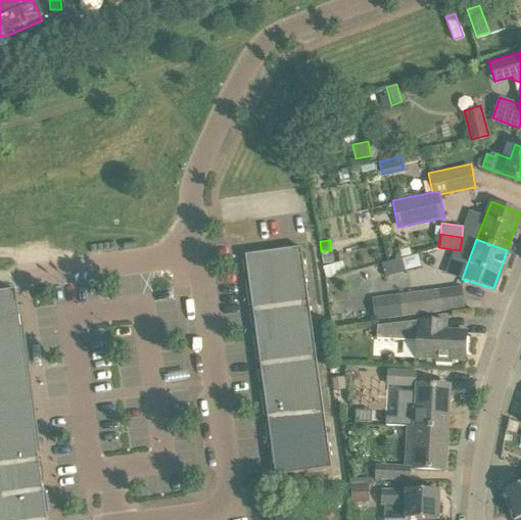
[(300,246),(244,253),(252,309),(308,301),(300,246)]
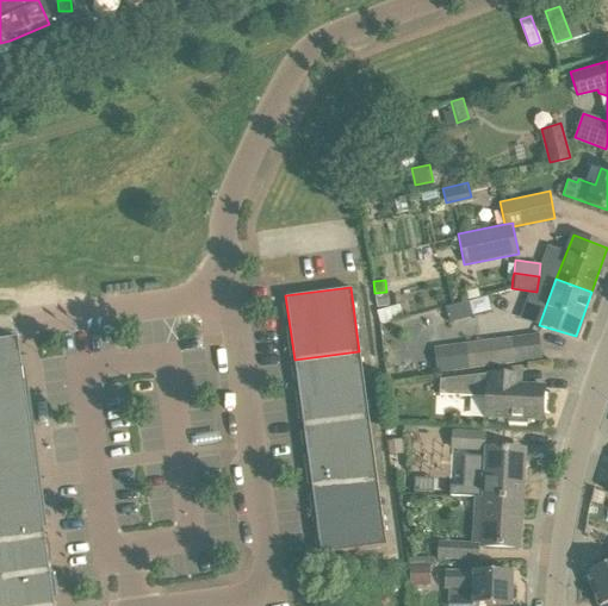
[(465,289),(467,298),(478,294),(476,287),(465,289)]
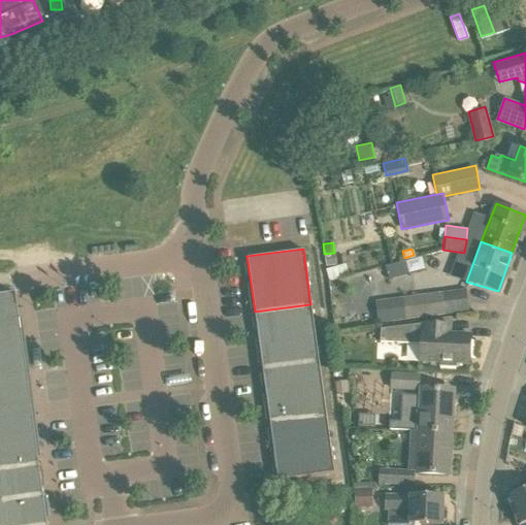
[(334,253),(324,254),(325,264),(335,263),(334,253)]
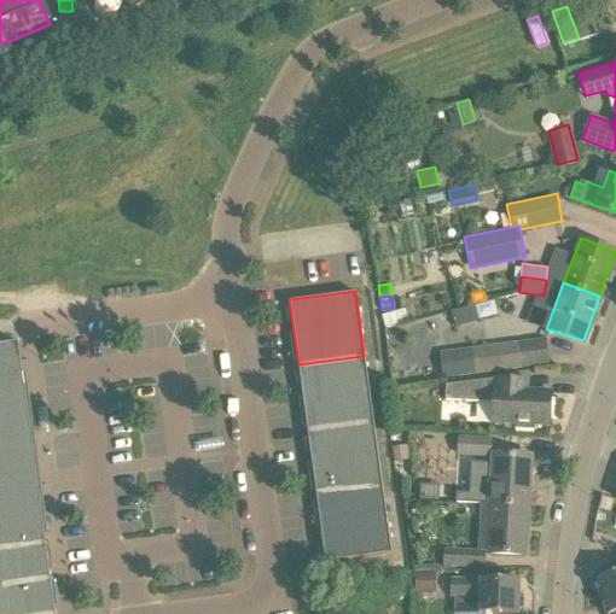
[(544,337),(470,346),(439,351),(442,376),(474,372),(546,362),(544,337)]
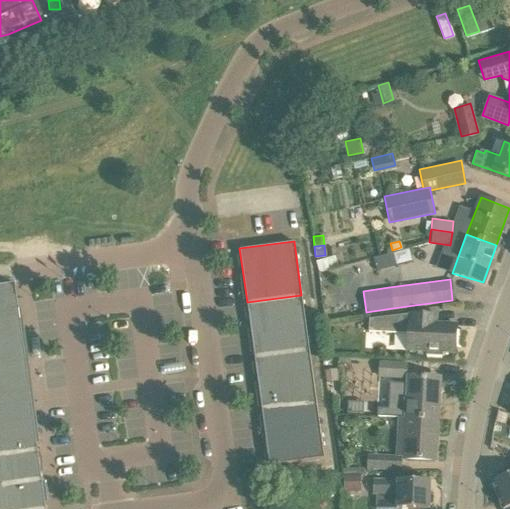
[(12,282),(0,283),(0,455),(35,451),(12,282)]
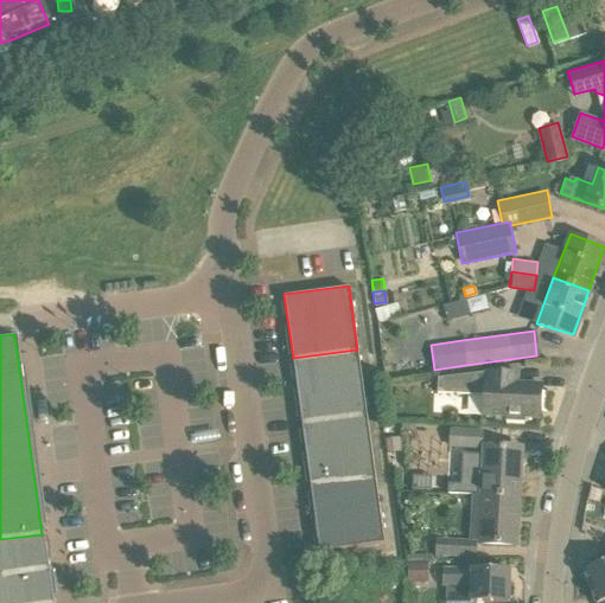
[(301,422),(365,414),(357,350),(293,358),(301,422)]
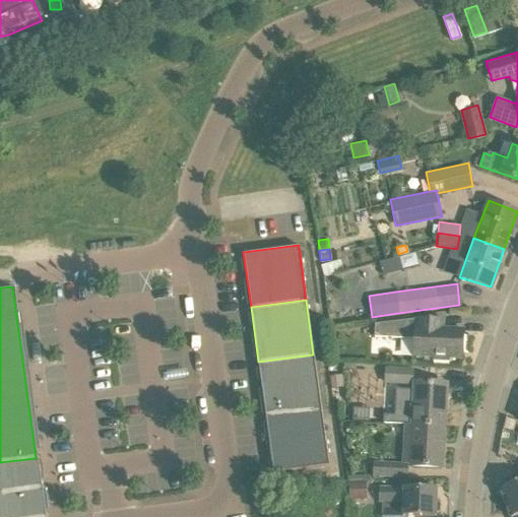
[(442,318),(430,318),(413,318),(375,322),(374,334),(412,335),(411,353),(411,356),(431,356),(431,358),(436,358),(448,359),(448,356),(462,357),(463,328),(448,327),(448,330),(442,330),(442,318)]
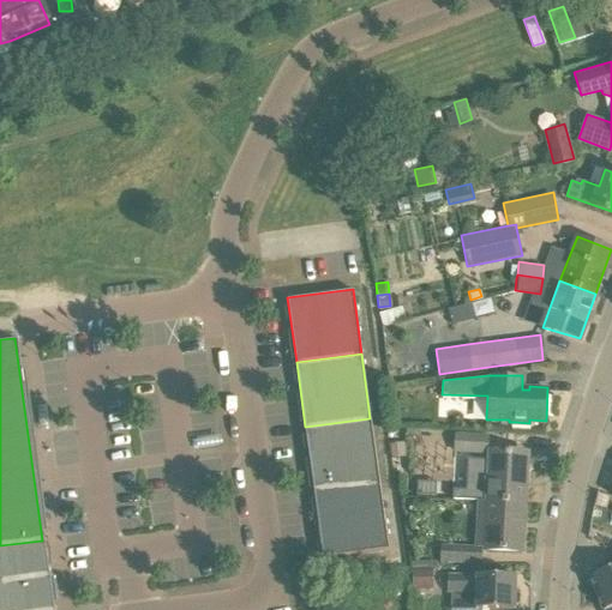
[(313,491),(379,483),(370,418),(305,427),(313,491)]
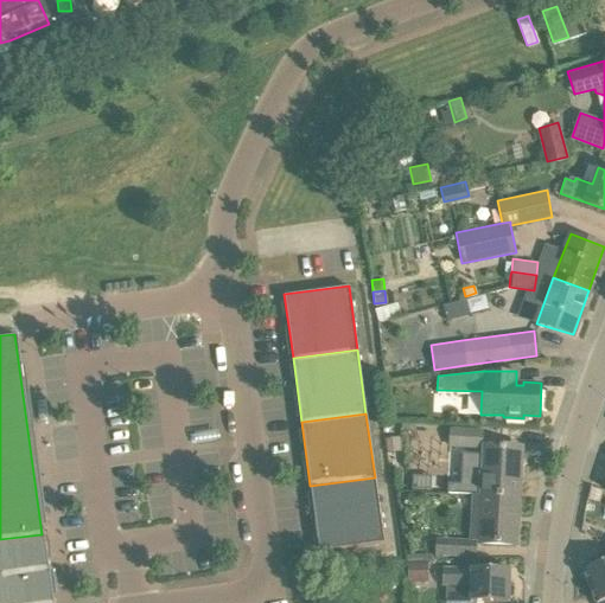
[(453,444),(479,446),(481,446),(481,442),(481,430),(449,429),(449,444),(453,444)]
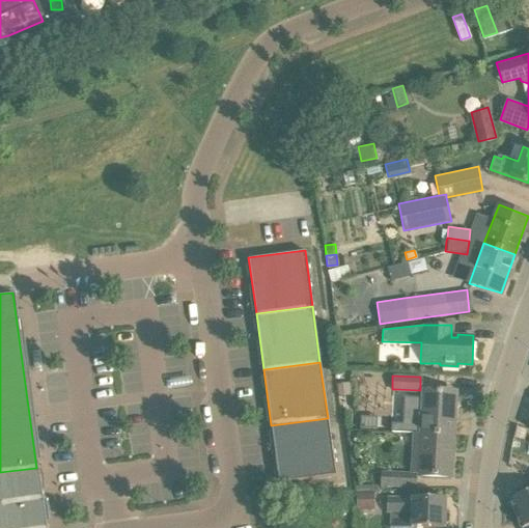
[(452,433),(454,391),(420,390),(419,390),(419,396),(402,396),(401,422),(390,421),(389,431),(412,432),(452,433)]
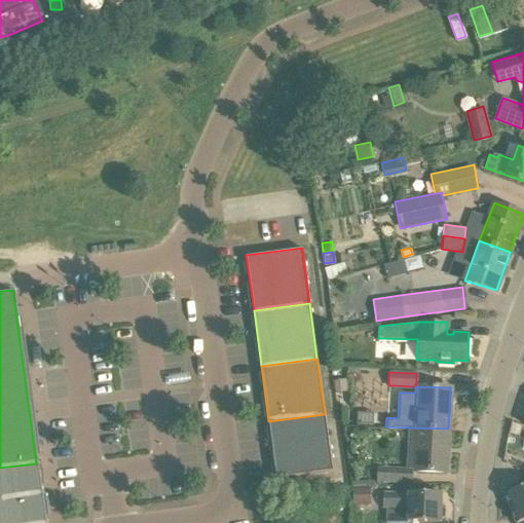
[(276,477),(332,470),(325,414),(268,421),(276,477)]
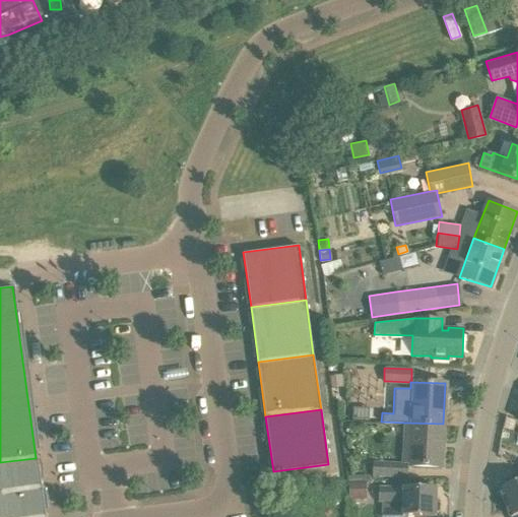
[(403,423),(400,462),(372,460),(371,474),(352,474),(352,478),(371,479),(371,477),(378,478),(378,475),(404,476),(405,463),(441,465),(443,424),(403,423)]
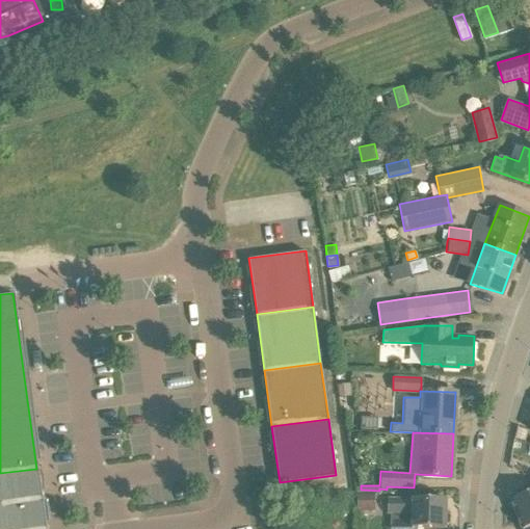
[(0,504),(41,499),(36,469),(0,473),(0,504)]
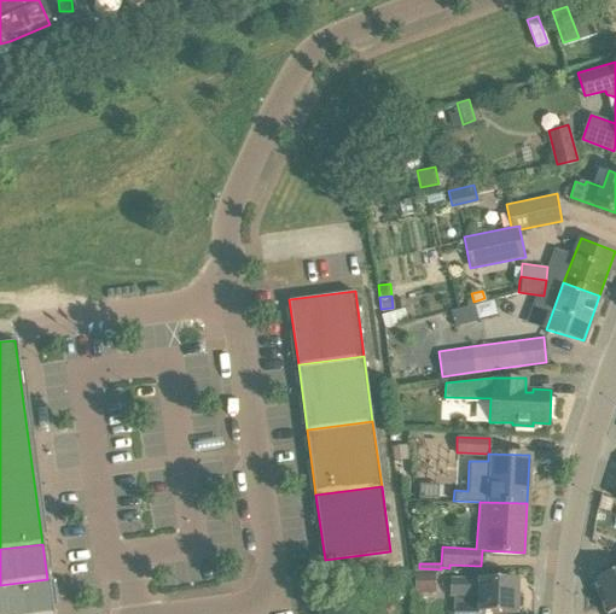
[(614,613),(615,569),(593,579),(606,613),(614,613)]
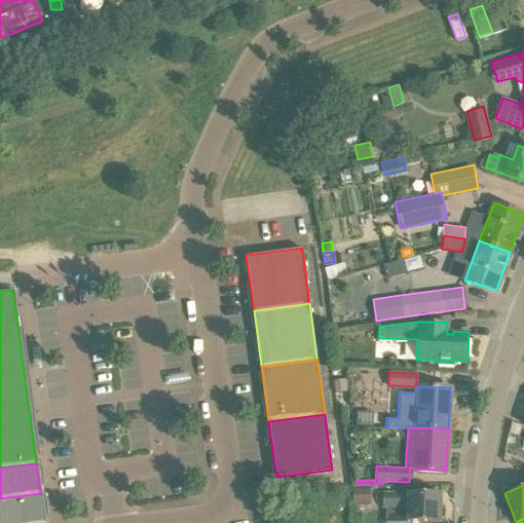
[(369,487),(352,488),(352,503),(370,503),(369,487)]
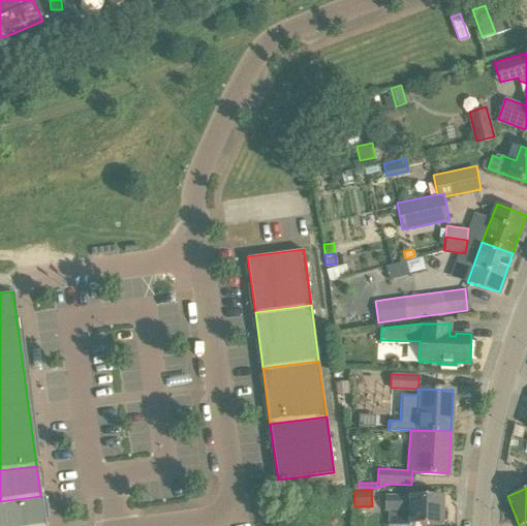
[(444,496),(397,495),(384,495),(383,509),(388,509),(389,523),(443,524),(443,521),(446,520),(447,511),(443,508),(444,496)]
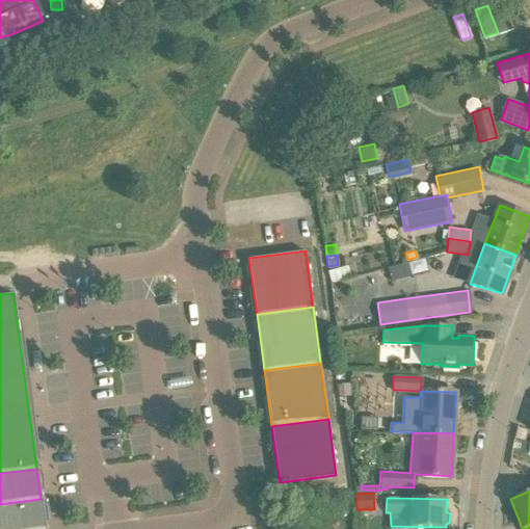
[(0,528),(44,528),(41,499),(0,504),(0,528)]
